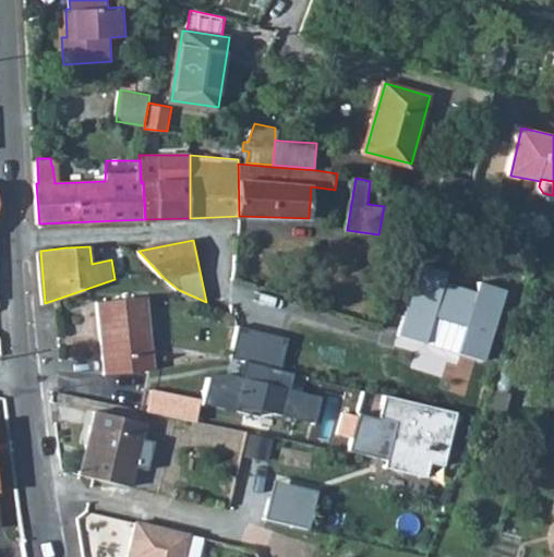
[(446,268),(421,262),(417,276),(401,270),(397,285),(413,289),(422,291),(420,299),(419,299),(418,299),(416,299),(413,300),(412,301),(410,302),(409,304),(400,333),(426,340),(434,312),(468,322),(459,349),(486,356),(506,286),(480,278),(477,289),(444,279),(446,268)]
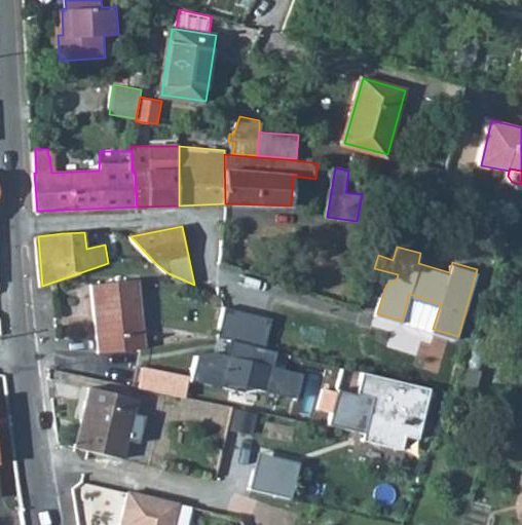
[(114,250),(114,259),(125,259),(125,250),(114,250)]
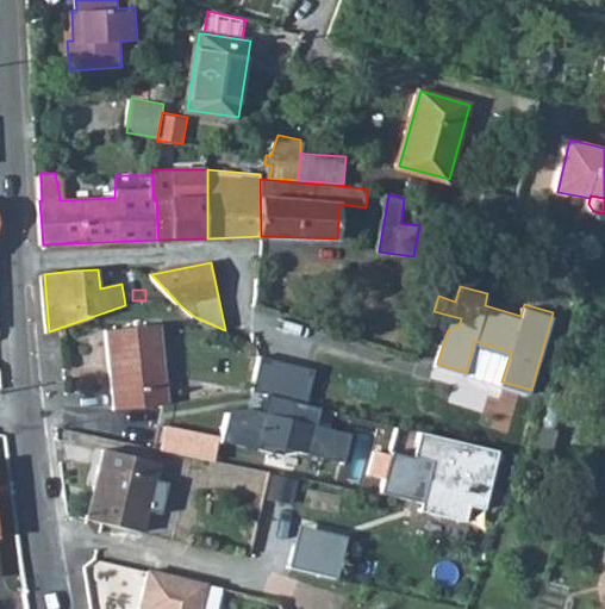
[(461,318),(451,316),(447,333),(448,330),(450,329),(451,328),(454,327),(456,327),(457,327),(459,327),(461,318)]
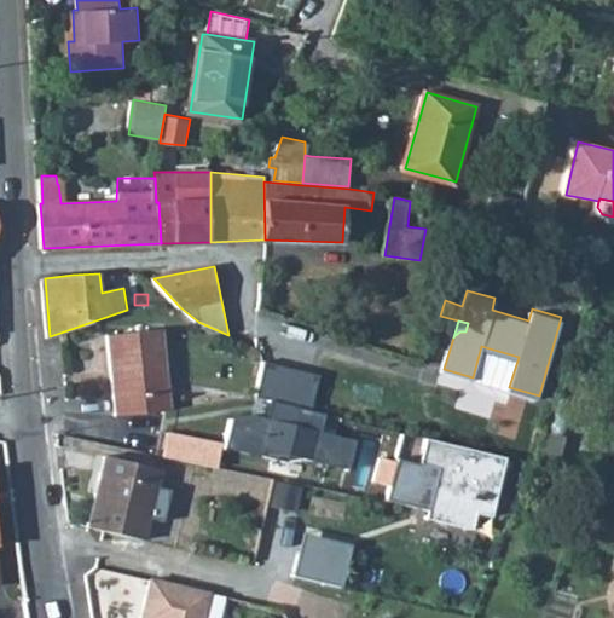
[(110,334),(119,415),(172,409),(162,328),(110,334)]
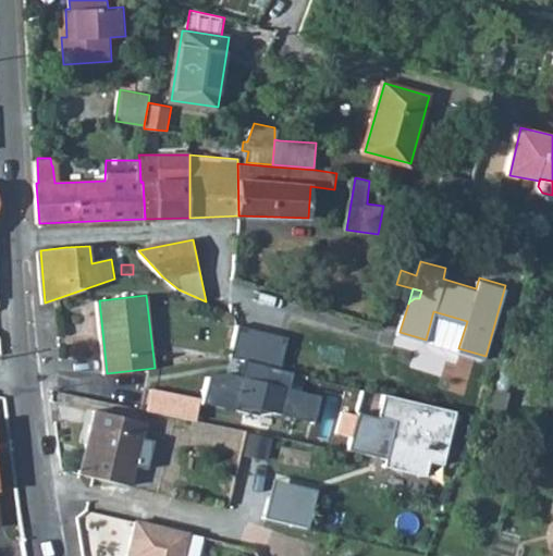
[(289,336),(238,324),(232,357),(281,369),(289,336)]
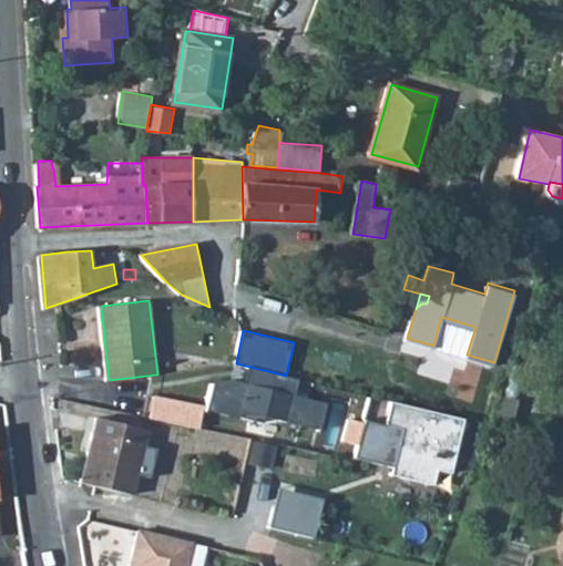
[(156,394),(151,417),(200,426),(204,405),(156,394)]
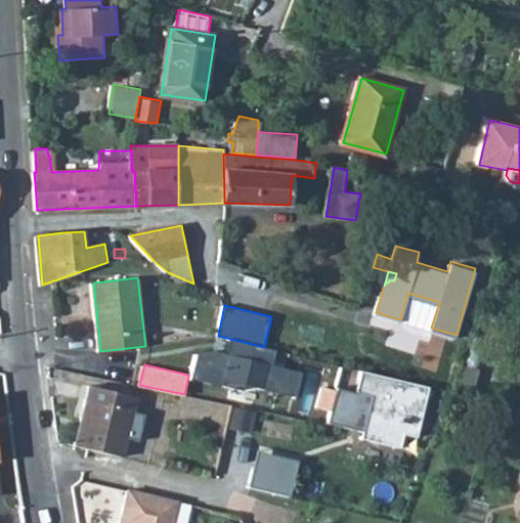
[(465,366),(461,384),(475,387),(479,369),(465,366)]
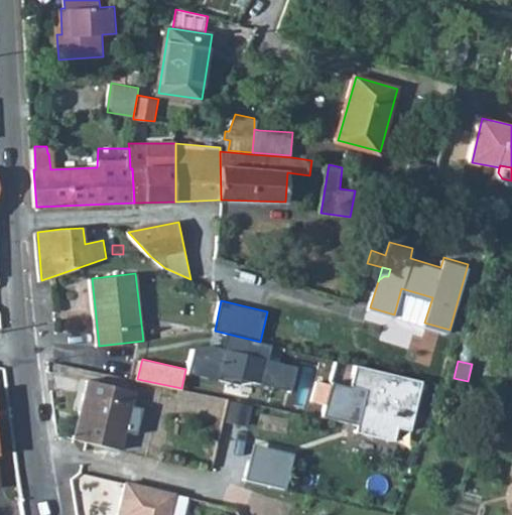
[(422,381),(357,365),(352,386),(367,390),(356,431),(395,440),(398,427),(410,430),(422,381)]
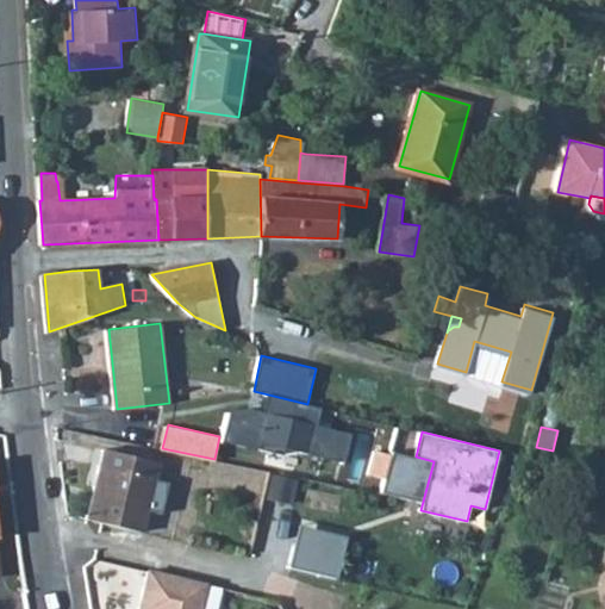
[(511,434),(507,451),(525,454),(529,437),(511,434)]
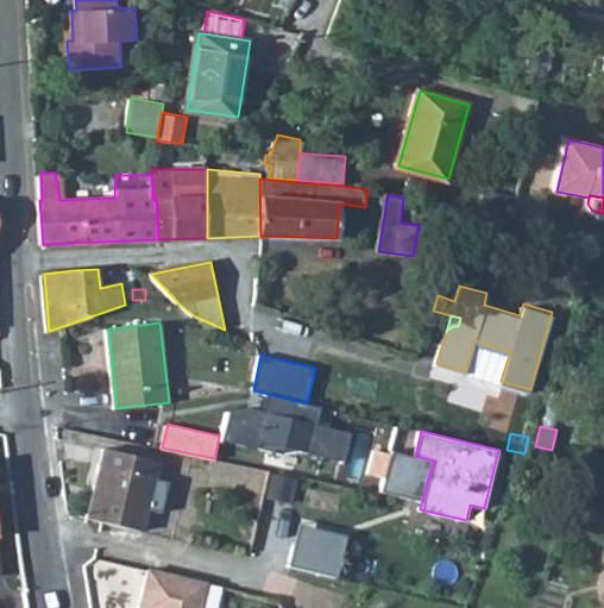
[(106,447),(89,518),(142,530),(148,508),(159,461),(106,447)]
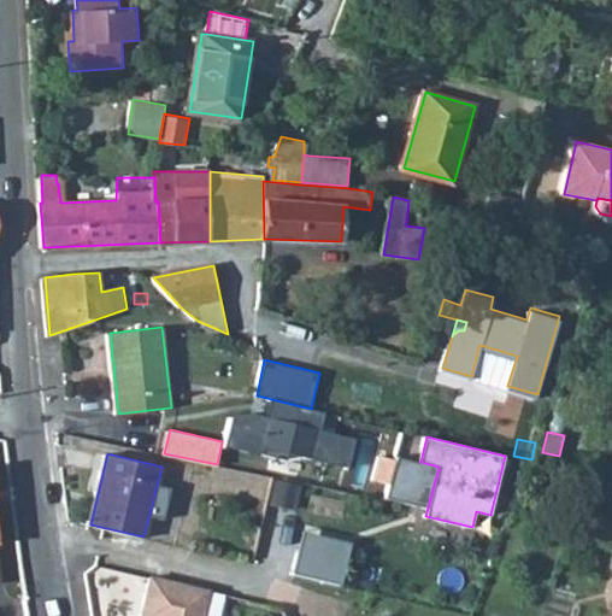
[(162,467),(149,515),(165,518),(176,470),(162,467)]
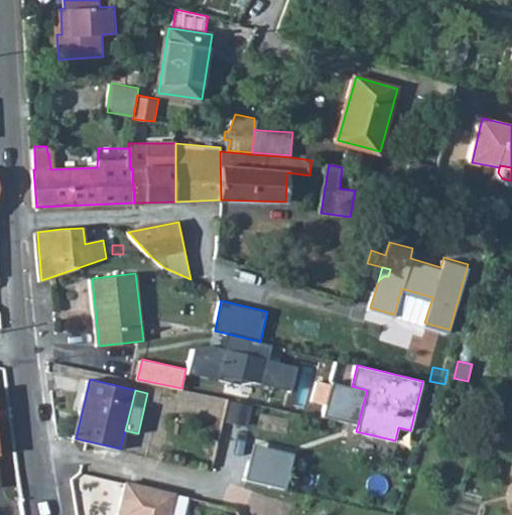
[(223,431),(213,471),(239,478),(247,437),(223,431)]
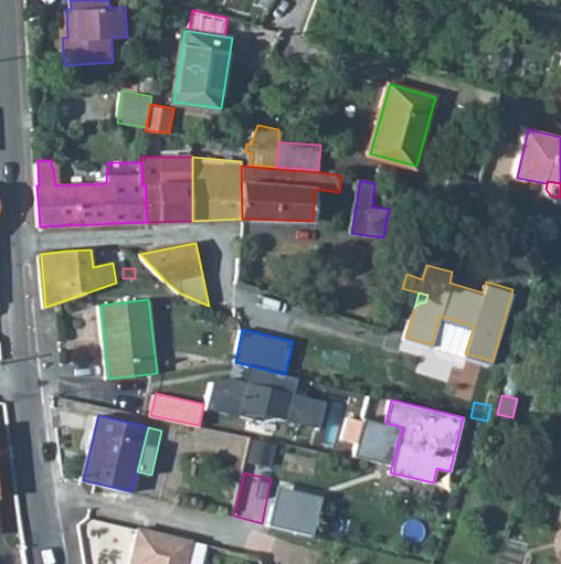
[(510,474),(508,481),(521,485),(524,478),(510,474)]
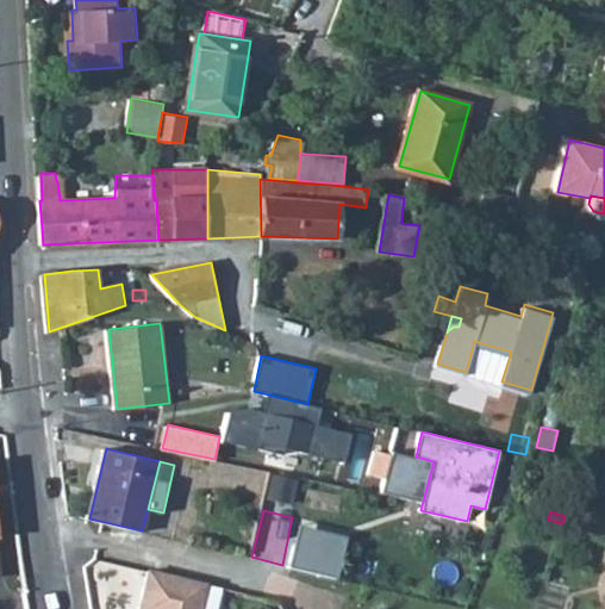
[(293,564),(340,577),(351,534),(305,521),(293,564)]
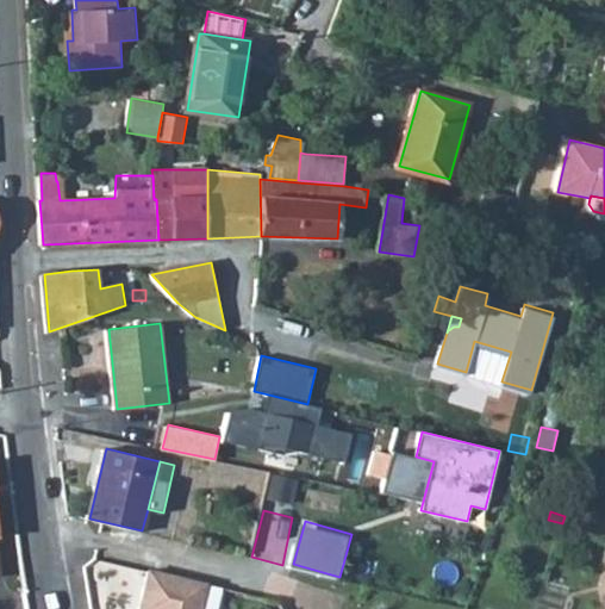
[(151,570),(141,608),(203,608),(209,584),(151,570)]
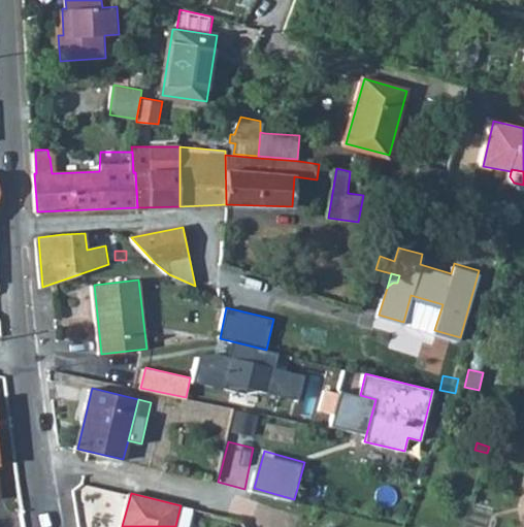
[(181,505),(175,526),(190,526),(195,508),(181,505)]
